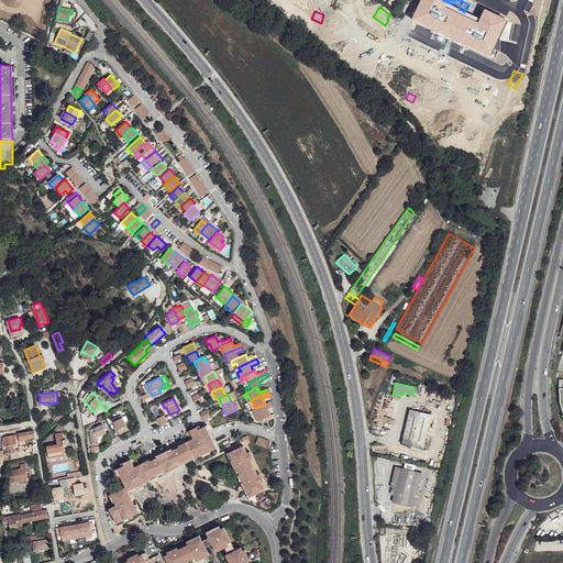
[(250,411),(252,416),(254,414),(257,422),(269,417),(267,410),(263,412),(262,410),(266,409),(269,406),(267,403),(264,404),(254,408),(250,411)]
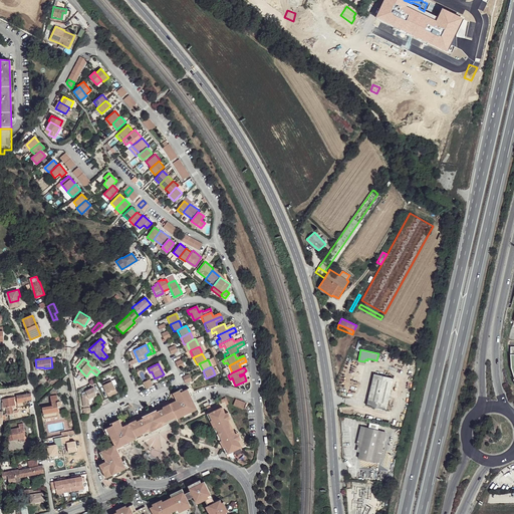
[(59,381),(62,384),(69,376),(68,372),(59,381)]
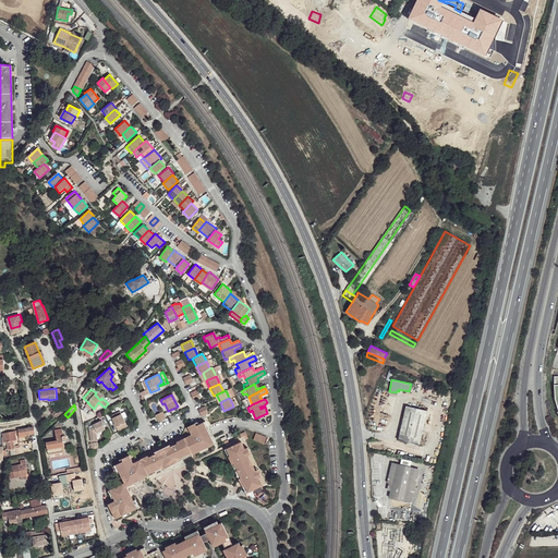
[(405,404),(398,438),(419,444),(426,411),(405,404)]
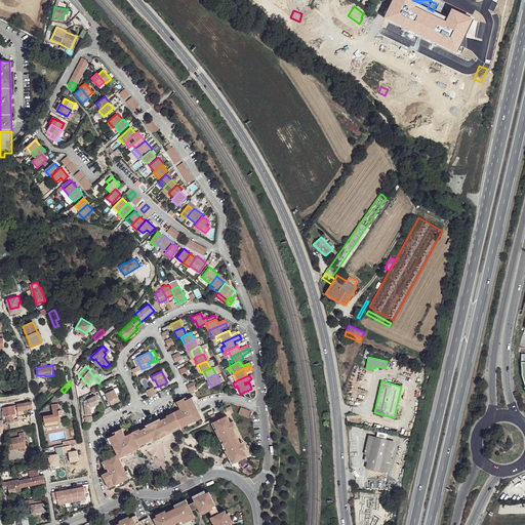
[(106,394),(111,405),(120,401),(113,388),(108,390),(109,392),(106,394)]
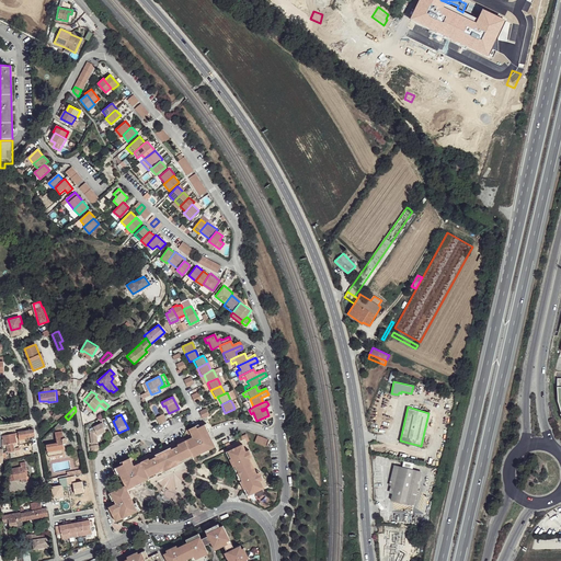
[(157,419),(159,424),(167,421),(163,414),(157,419)]
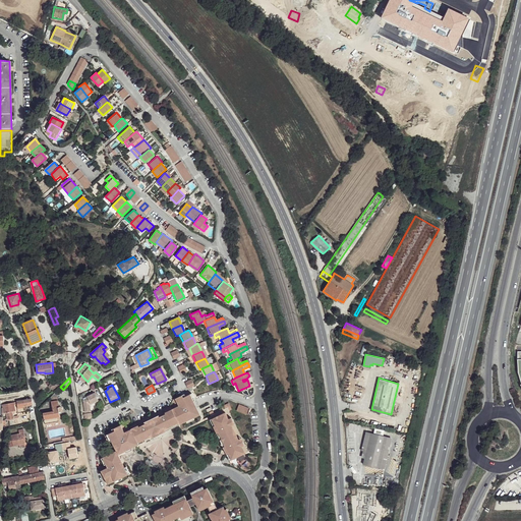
[(101,470),(107,484),(114,481),(115,483),(122,479),(121,477),(129,474),(126,466),(124,467),(118,454),(124,451),(126,453),(133,450),(131,447),(186,421),(187,422),(194,419),(193,417),(200,414),(193,401),(195,400),(190,391),(188,392),(176,398),(175,398),(177,403),(179,405),(172,409),(165,412),(166,414),(159,417),(159,415),(145,422),(146,423),(138,426),(138,425),(131,428),(126,431),(124,432),(121,424),(113,427),(114,430),(106,435),(109,441),(111,441),(116,451),(101,458),(104,465),(106,464),(107,467),(101,470)]
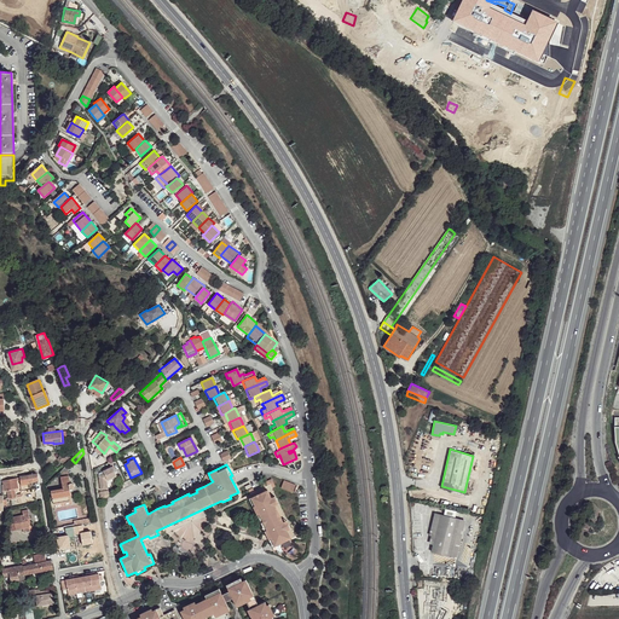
[(99,476),(102,491),(109,490),(108,481),(116,476),(111,468),(103,472),(104,474),(99,476)]
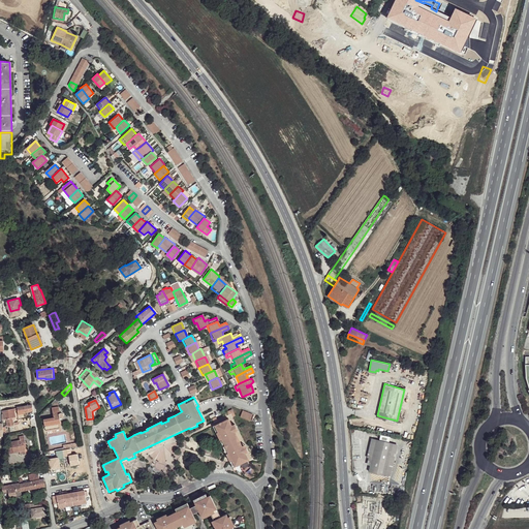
[(18,410),(19,414),(26,413),(26,411),(32,410),(32,405),(17,407),(14,408),(14,410),(17,410),(18,410)]
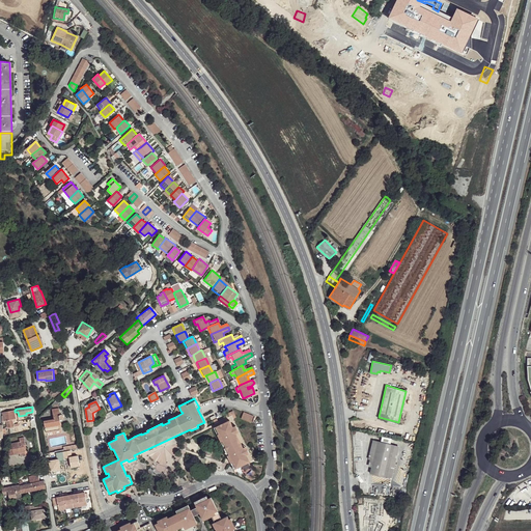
[(4,415),(5,420),(7,419),(14,418),(16,418),(14,410),(4,412),(4,415)]
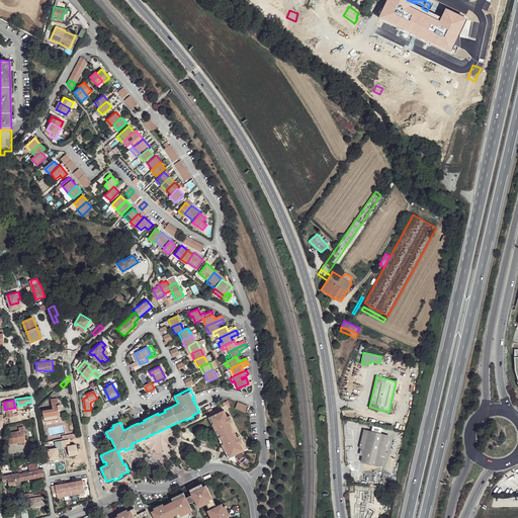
[(221,408),(222,411),(225,410),(232,407),(229,400),(219,405),(221,408)]
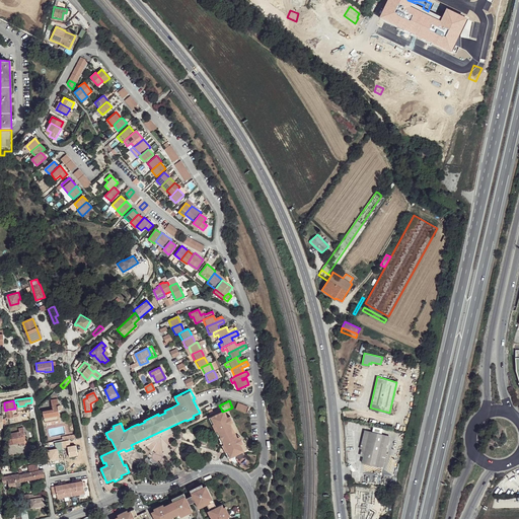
[(239,401),(236,409),(246,413),(248,405),(239,401)]
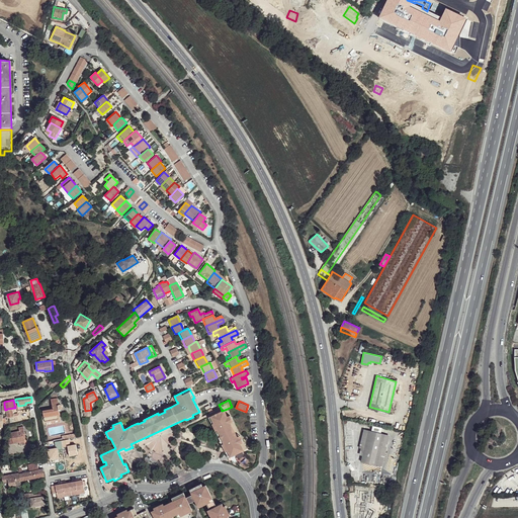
[(44,411),(46,421),(60,419),(59,415),(58,412),(61,412),(59,405),(53,406),(54,409),(44,411)]
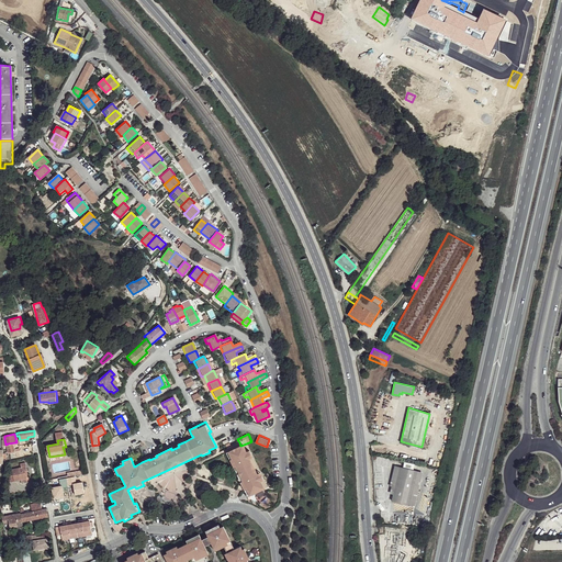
[(227,452),(249,496),(266,489),(262,481),(258,473),(251,459),(248,451),(244,445),(240,446),(233,449),(227,452)]
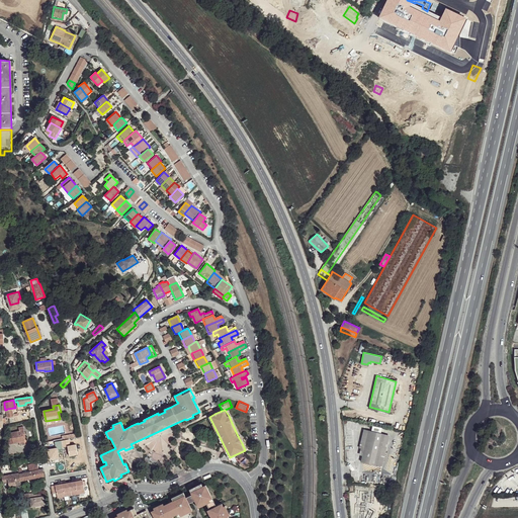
[(11,432),(14,443),(19,442),(25,441),(24,436),(24,434),(25,434),(23,426),(19,428),(19,431),(11,432)]
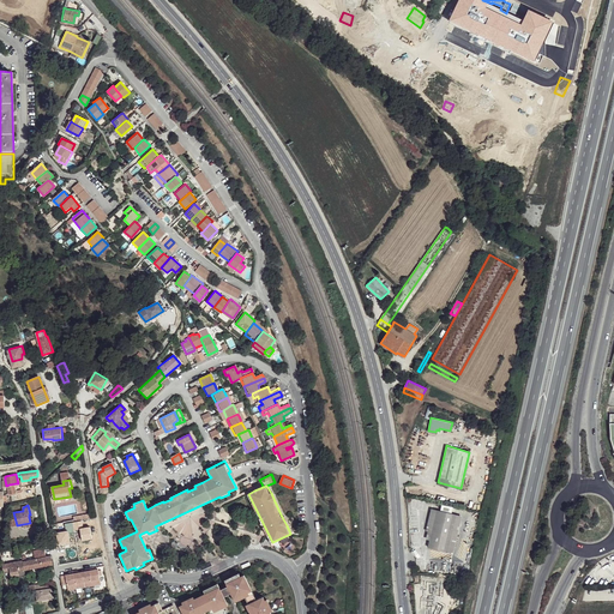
[(437,509),(427,546),(446,552),(456,513),(437,509)]
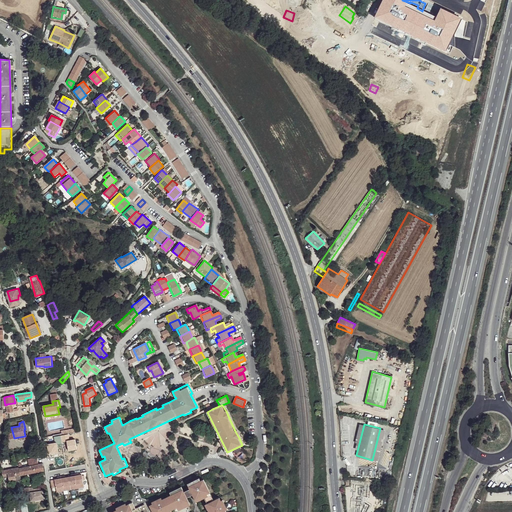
[(21,479),(20,474),(44,470),(43,463),(38,463),(38,457),(28,459),(30,466),(22,467),(22,466),(2,470),(2,476),(8,475),(9,479),(14,478),(15,480),(21,479)]
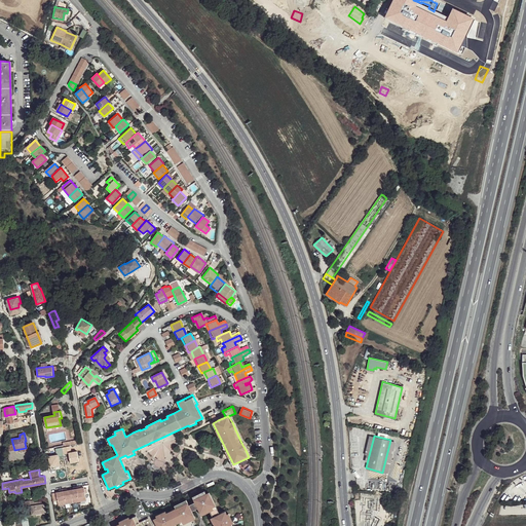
[(77,487),(79,501),(86,500),(84,488),(81,488),(80,486),(77,487)]
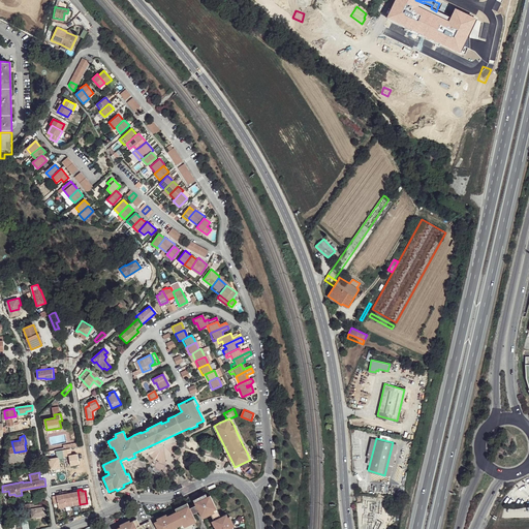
[(73,493),(70,493),(72,506),(80,504),(78,490),(73,491),(73,493)]
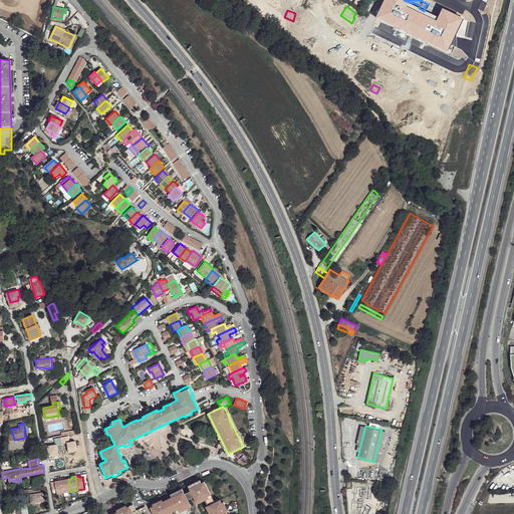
[(58,481),(54,482),(57,494),(64,493),(61,478),(57,479),(58,481)]
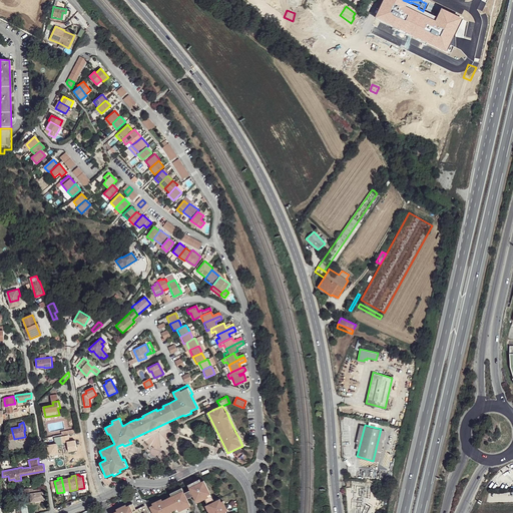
[(65,477),(61,477),(64,492),(70,491),(68,478),(65,479),(65,477)]
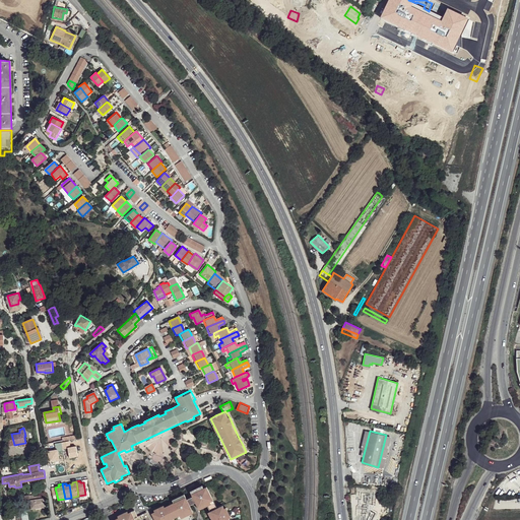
[(207,502),(209,506),(215,503),(213,500),(216,498),(210,485),(207,486),(201,490),(202,491),(200,492),(200,494),(204,502),(205,503),(207,502)]
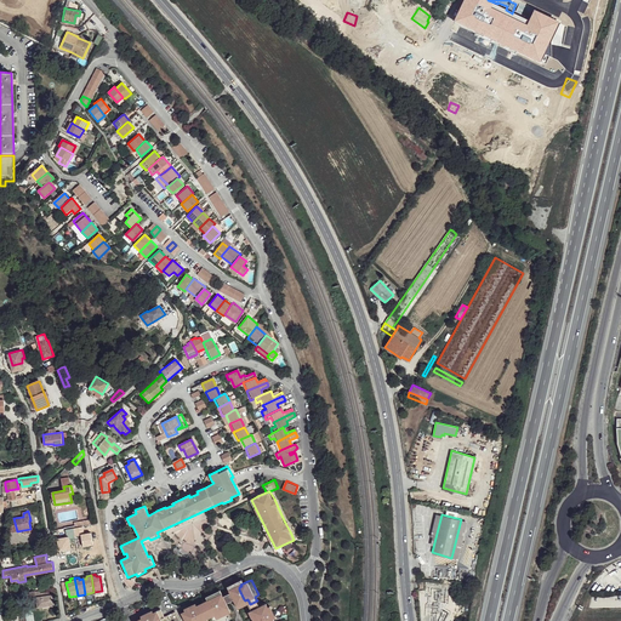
[(229,591),(239,609),(250,604),(248,599),(245,600),(244,599),(239,590),(239,587),(241,586),(240,585),(229,591)]
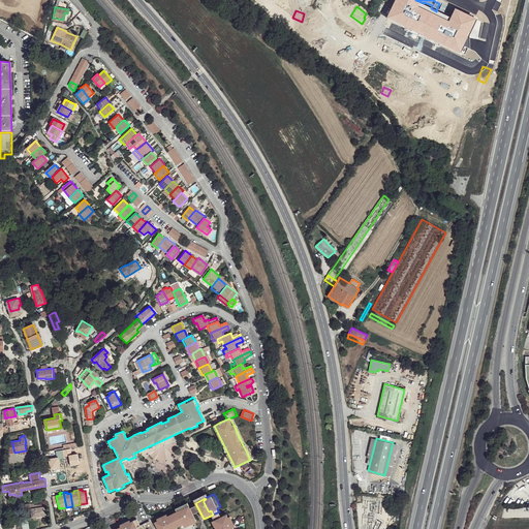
[(26,507),(27,517),(32,516),(38,515),(38,517),(47,516),(45,506),(36,507),(36,504),(36,502),(26,504),(26,507)]
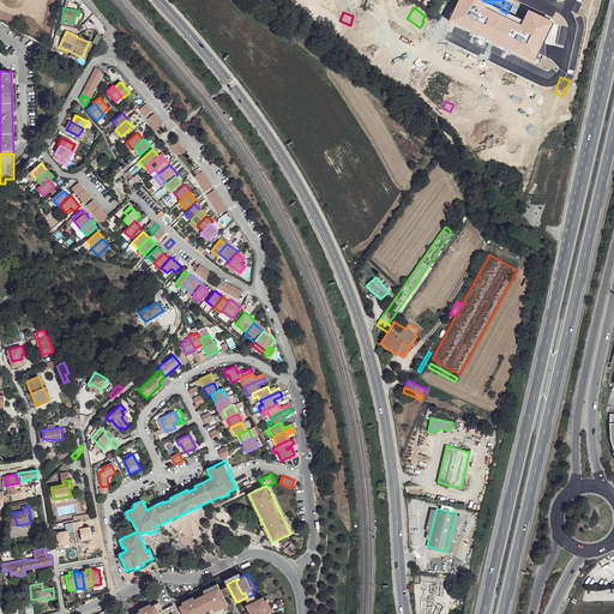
[(221,606),(223,609),(233,605),(223,587),(214,591),(214,593),(216,591),(217,593),(222,602),(222,605),(221,606)]
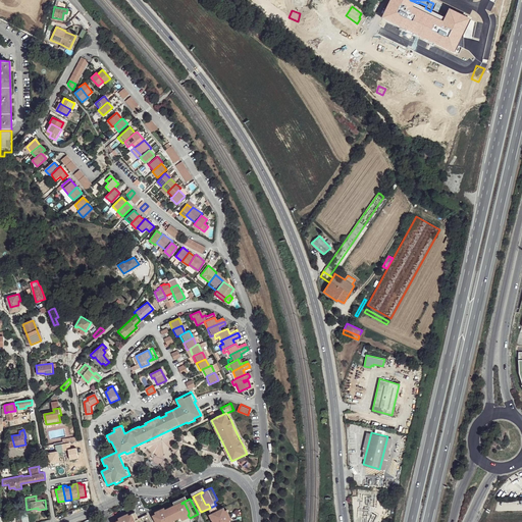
[(177,519),(178,520),(181,518),(183,521),(190,518),(188,515),(189,514),(189,512),(185,504),(184,503),(181,504),(181,503),(174,506),(172,507),(177,519)]
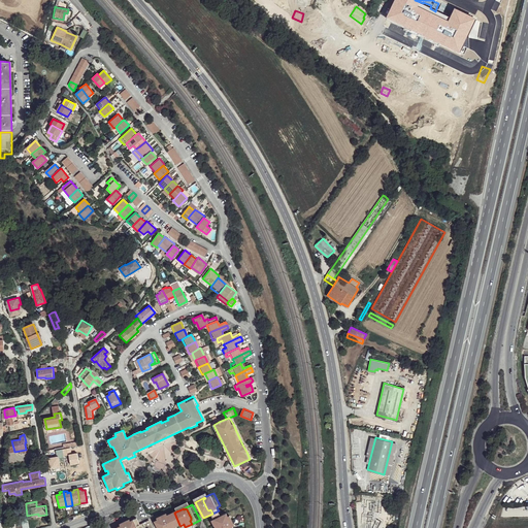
[(152,523),(153,527),(177,527),(176,526),(179,525),(174,513),(173,512),(167,515),(158,520),(152,523)]
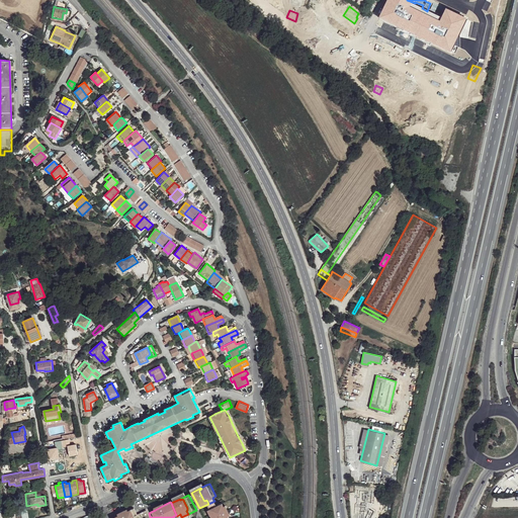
[(207,511),(210,517),(230,517),(232,516),(227,506),(225,507),(224,504),(217,507),(216,504),(209,507),(210,510),(207,511)]
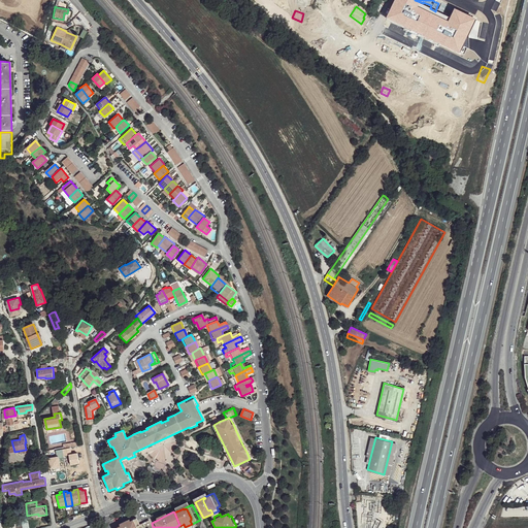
[(137,527),(140,525),(137,519),(131,522),(130,520),(120,525),(121,527),(120,527),(137,527)]
